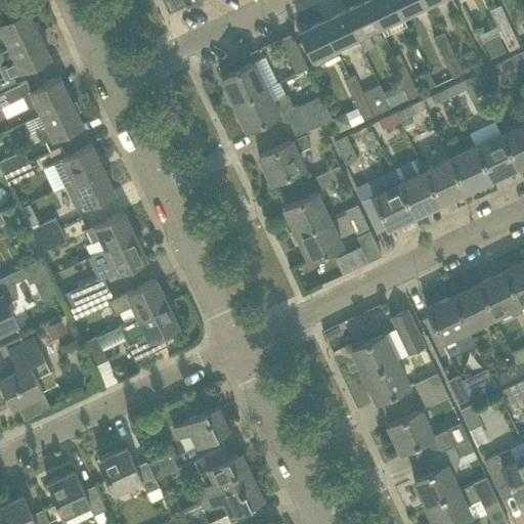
[(364,0),(345,9),(364,49),(374,44),(366,30),(379,24),(367,0),(364,0)]
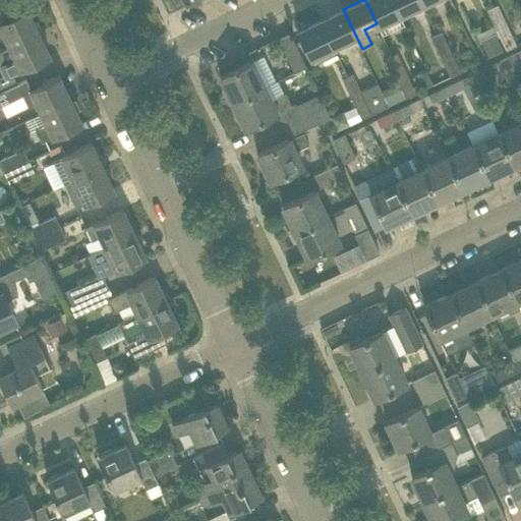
[(399,13),(392,0),(365,0),(377,23),(399,13)]
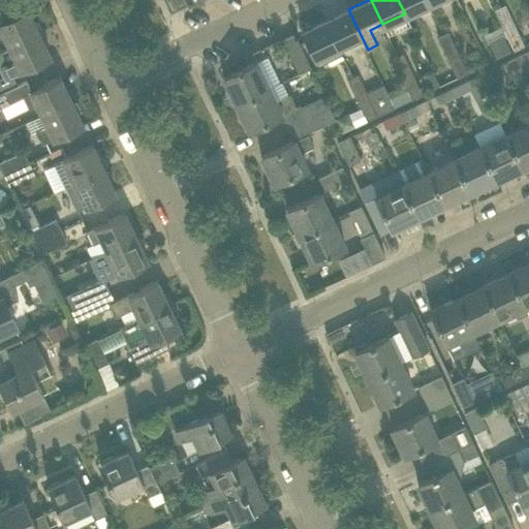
[(398,0),(405,13),(428,2),(426,0),(398,0)]
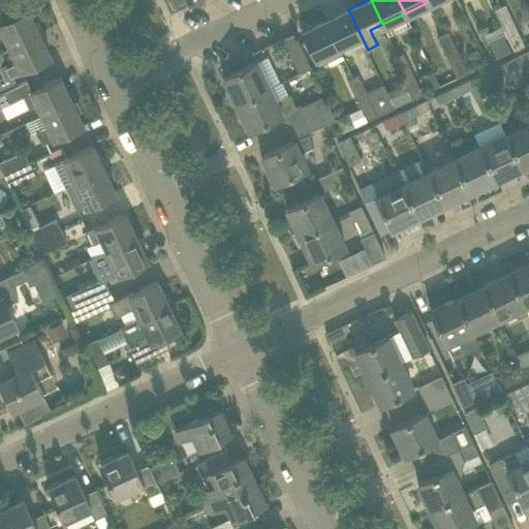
[(504,29),(515,24),(504,4),(494,8),(504,29)]
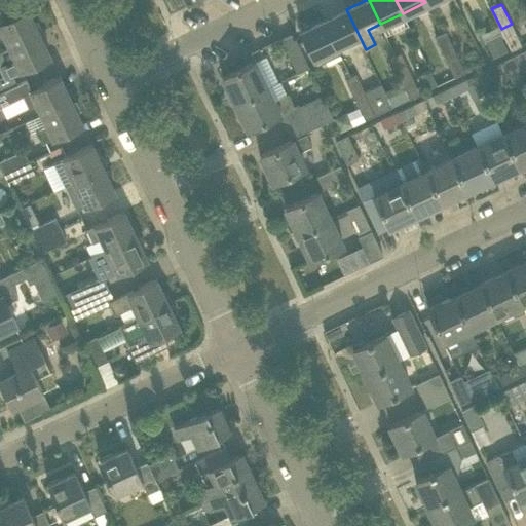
[(9,45),(38,32),(28,9),(28,8),(0,21),(0,36),(4,35),(9,45)]
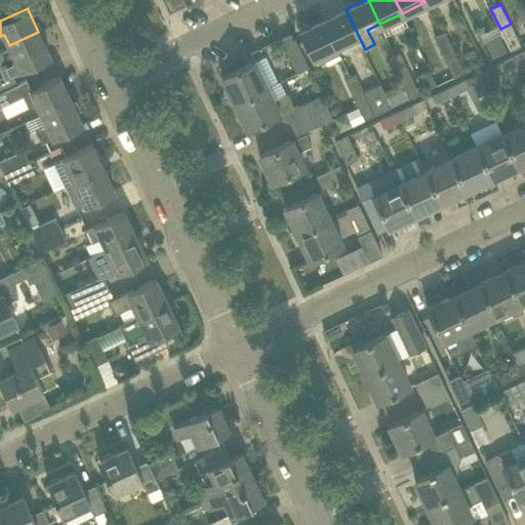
[(365,49),(346,9),(323,21),(334,45),(339,56),(362,46),(364,50),(365,49)]
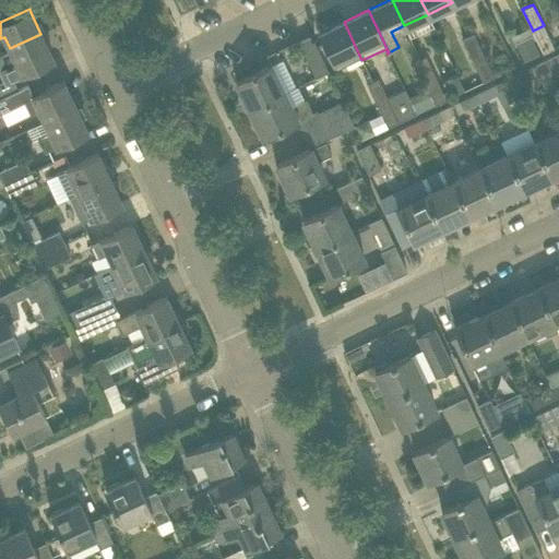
[(344,22),(320,33),(332,60),(336,69),(346,63),(347,68),(363,61),(361,60),(356,48),(344,22)]
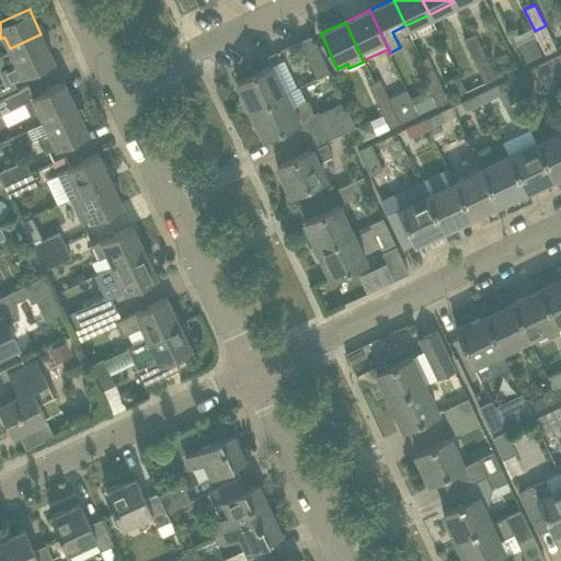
[(546,25),(535,31),(545,53),(556,47),(546,25)]
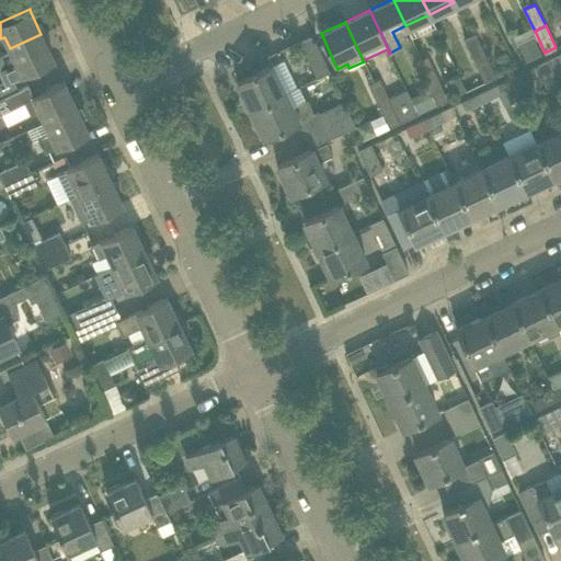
[(473,60),(485,55),(474,33),(464,38),(473,60)]
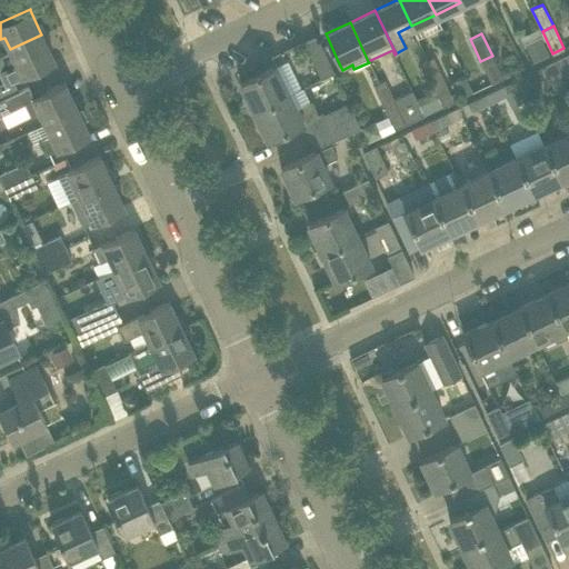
[(12,79),(33,69),(53,60),(53,59),(52,59),(41,35),(10,49),(16,60),(6,65),(12,78),(12,79)]
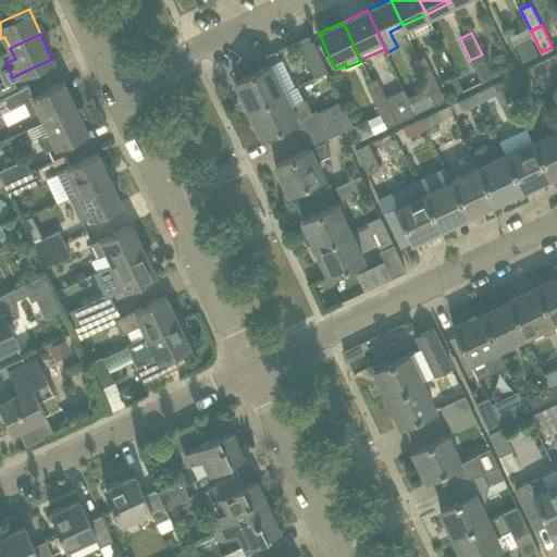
[(297,41),(300,49),(314,76),(326,70),(313,42),(310,36),(297,41)]
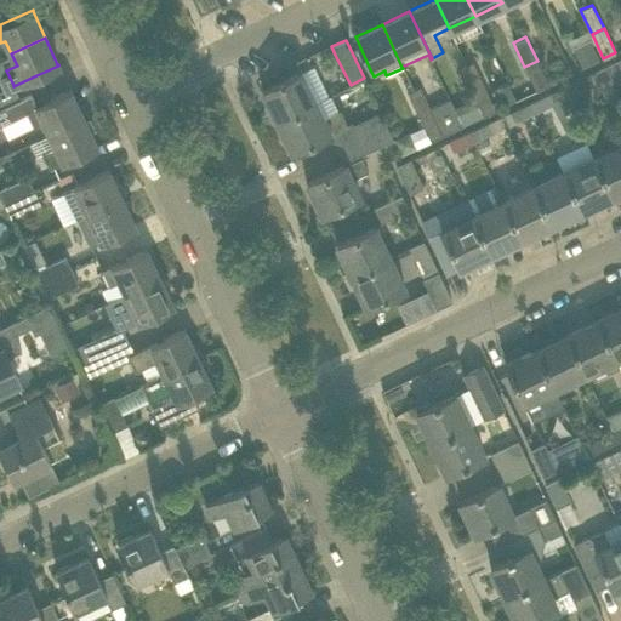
[(620,58),(620,57),(607,64),(620,92),(620,91),(620,58)]
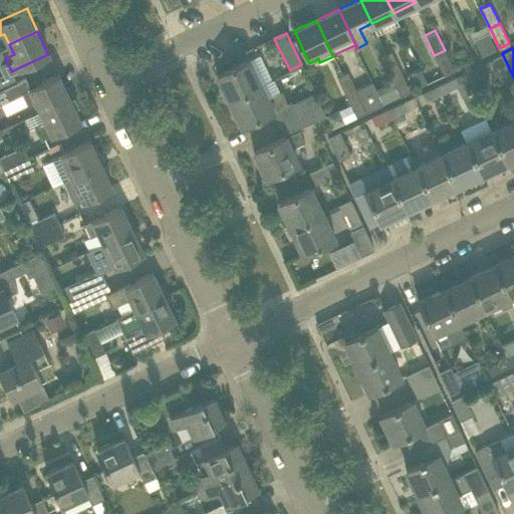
[(454,70),(445,50),(434,55),(444,75),(454,70)]
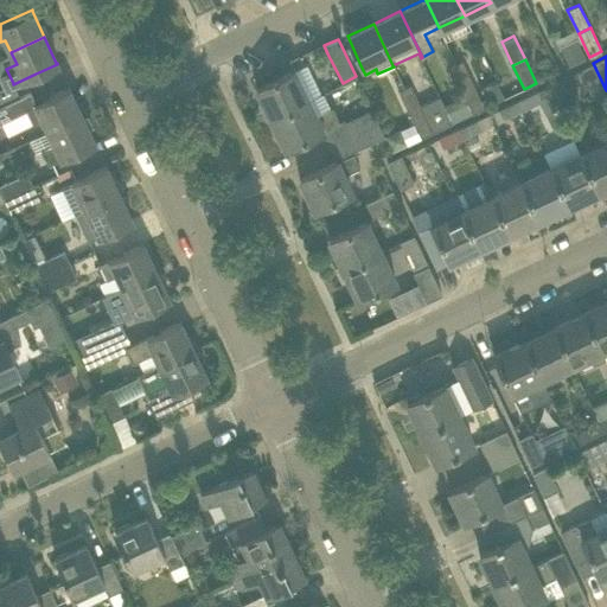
[(461,90),(473,84),(461,62),(451,68),(461,90)]
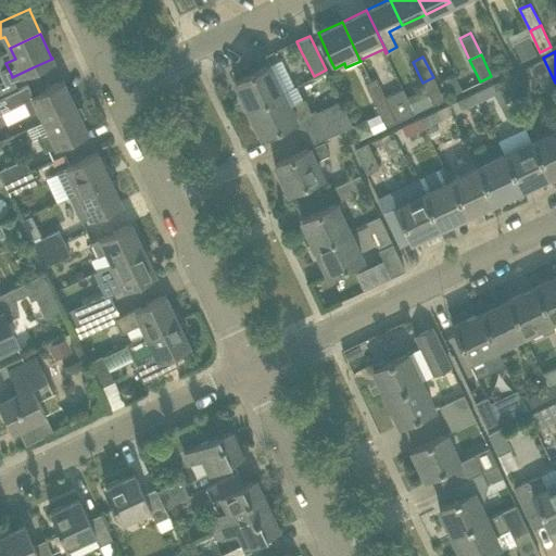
[(555,83),(543,58),(531,63),(543,89),(555,83)]
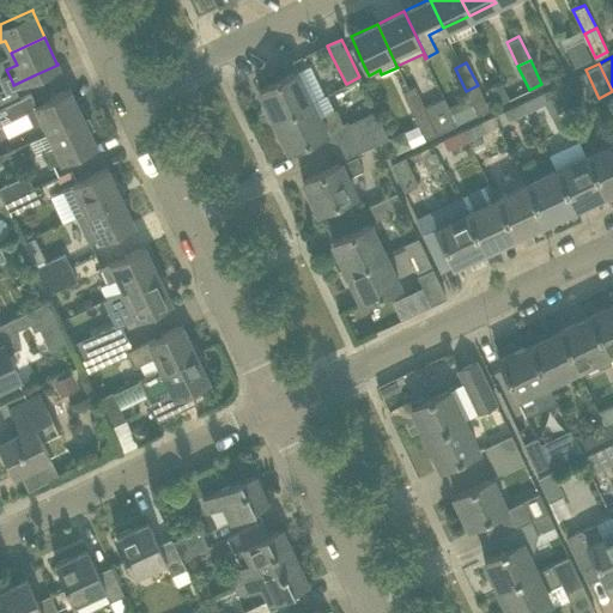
[(311,101),(307,92),(303,83),(308,80),(304,71),(298,73),(297,71),(259,89),(273,119),(311,101)]
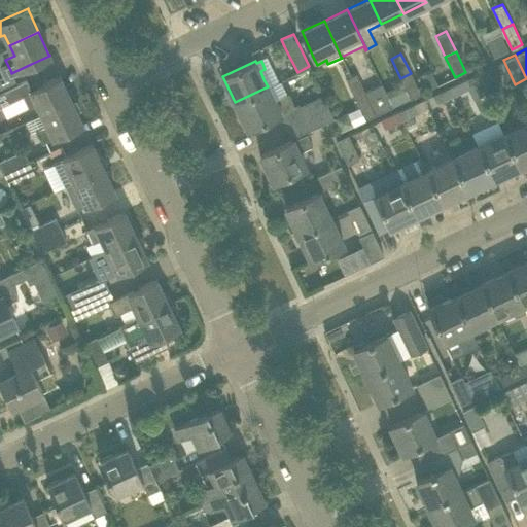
[(0,91),(16,83),(11,73),(11,72),(0,76),(0,91)]
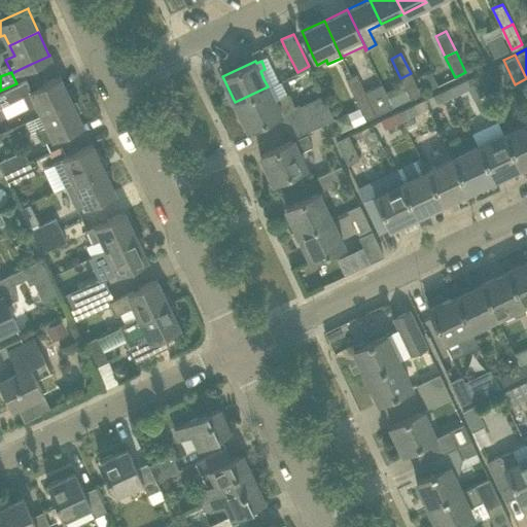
[(385,90),(393,106),(420,94),(411,73),(400,78),(402,81),(385,90)]
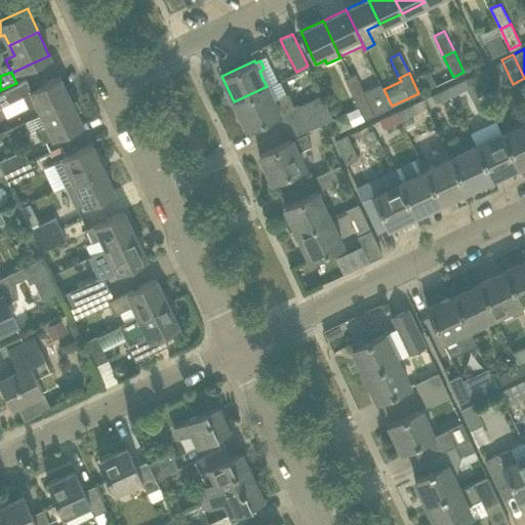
[(448,85),(452,94),(467,87),(470,93),(481,87),(475,73),(448,85)]
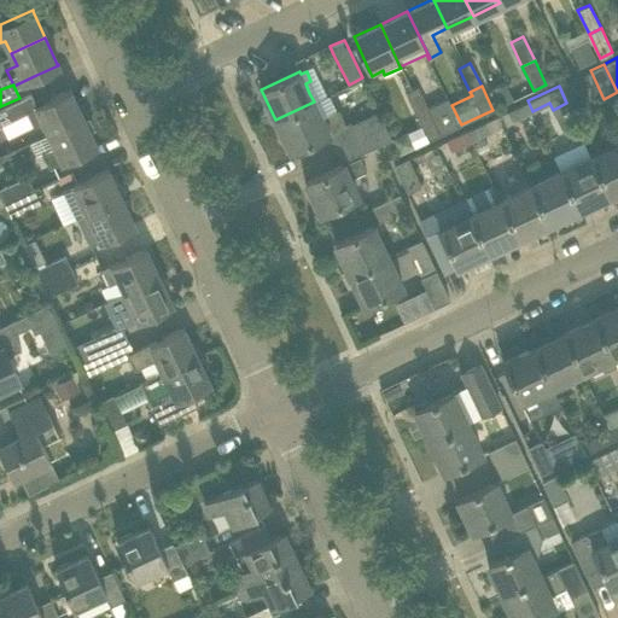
[(417,87),(406,92),(417,116),(427,111),(426,108),(417,87)]
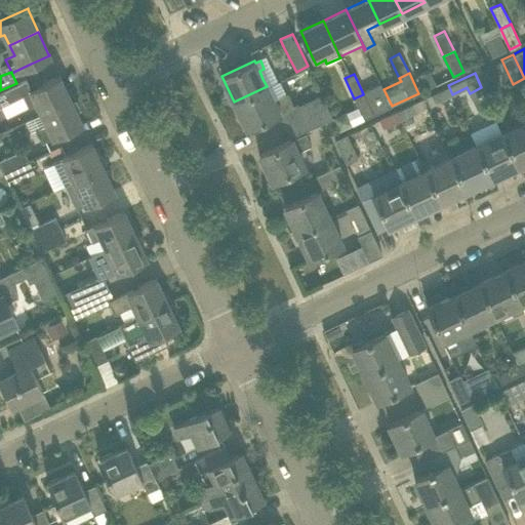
[(0,91),(0,101),(1,104),(2,105),(23,94),(28,106),(36,102),(41,113),(70,99),(59,77),(59,76),(30,89),(28,84),(29,84),(26,79),(0,91)]
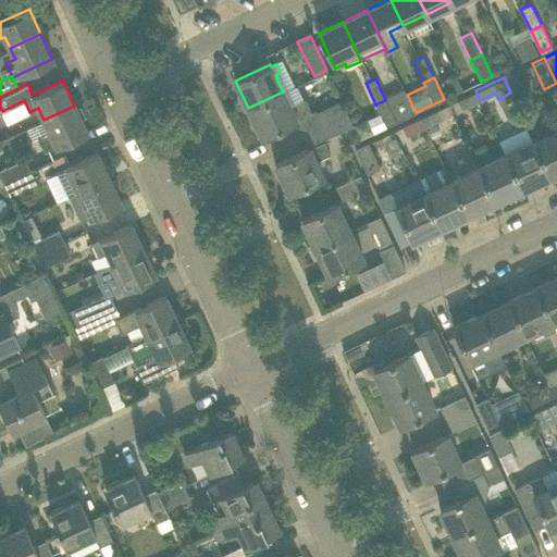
[(403,88),(384,97),(385,100),(396,122),(416,112),(407,95),(406,95),(403,88)]
